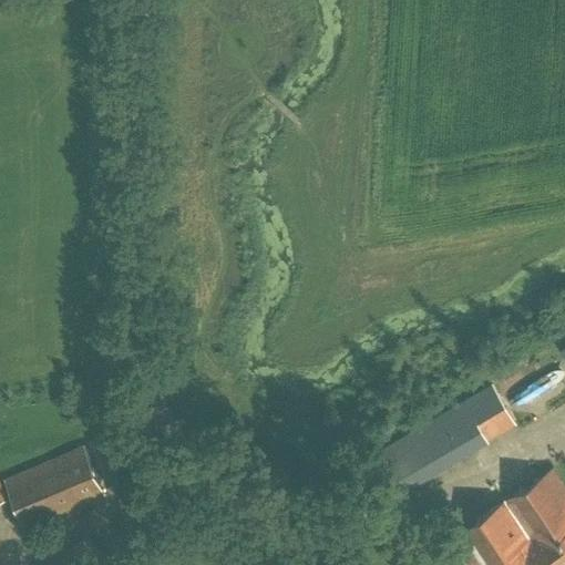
[(520,420),(564,394),(564,373),(511,403),(520,420)]
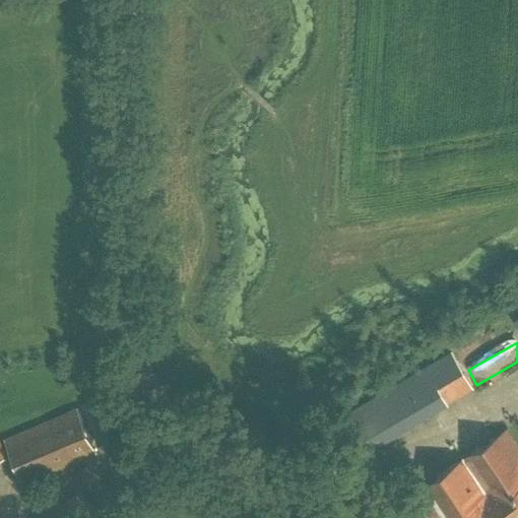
[(355,458),(427,418),(426,415),(471,391),(450,353),(403,379),(333,421),(355,458)]
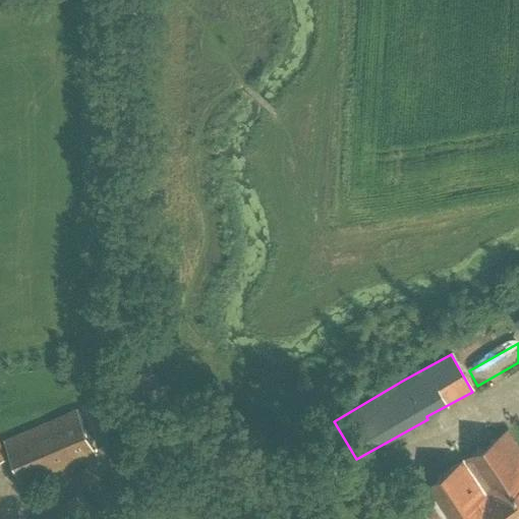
[(21,487),(94,456),(75,411),(2,441),(21,487)]
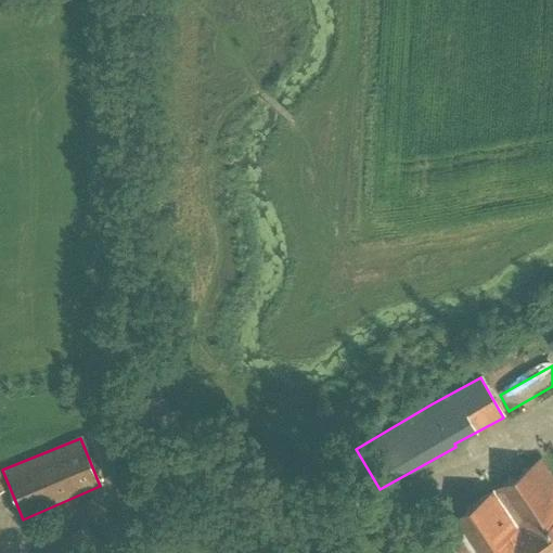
[(552,552),(552,483),(539,462),(448,522),(450,525),(438,534),(450,552),(552,552)]
